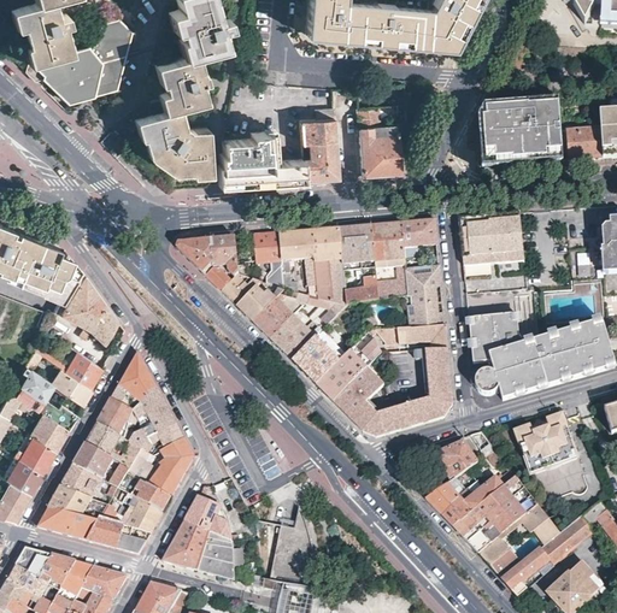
[(17,0),(12,1),(11,5),(9,7),(12,22),(19,19),(23,37),(21,37),(25,57),(64,47),(57,21),(60,19),(58,9),(50,11),(47,0),(17,0)]
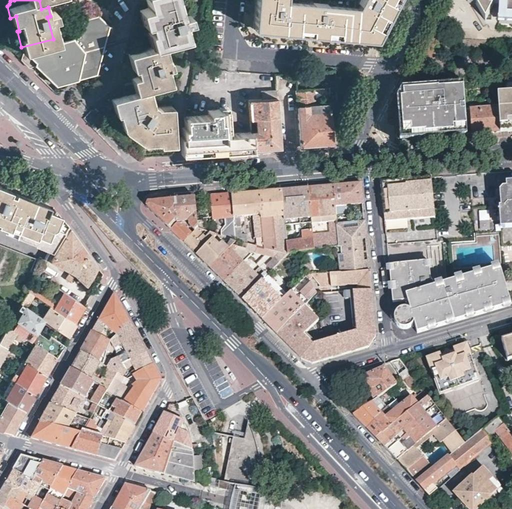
[(150,42),(163,39),(185,33),(182,18),(189,15),(187,7),(180,9),(177,0),(146,0),(146,1),(138,4),(139,11),(141,19),(147,18),(149,25),(146,26),(150,42)]
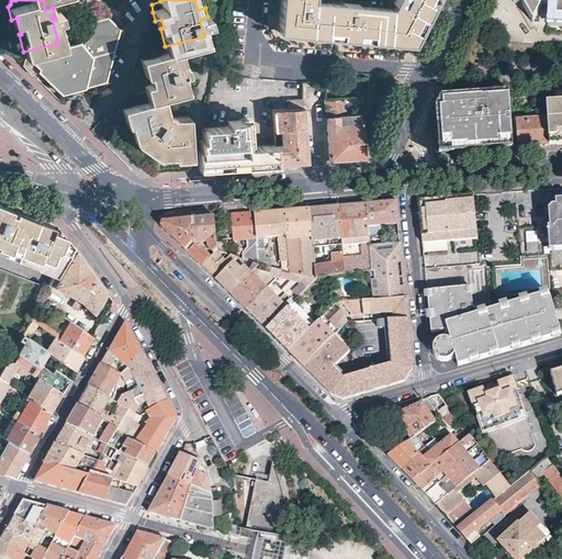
[(279,0),(277,26),(305,29),(338,31),(383,35),(409,38),(423,14),(429,0),(392,0),(389,7),(337,0),(279,0)]
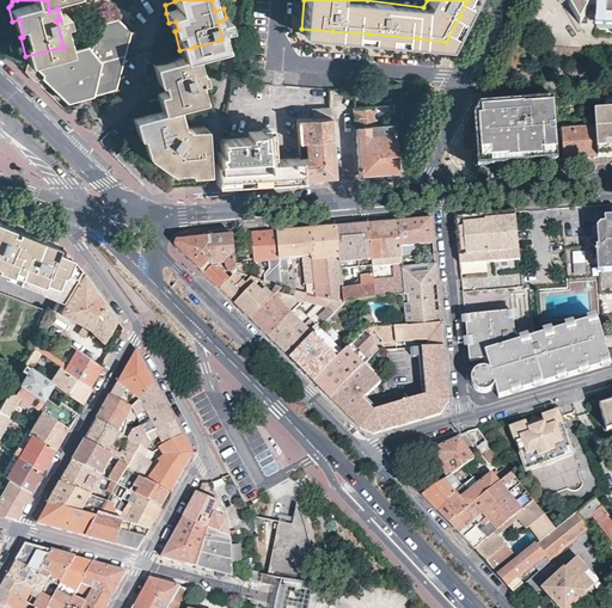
[(567,0),(580,23),(589,2),(597,4),(597,18),(611,19),(611,0),(567,0)]
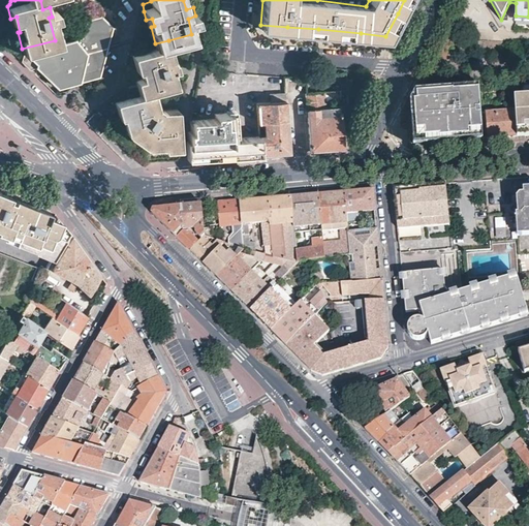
[(75,35),(55,40),(22,49),(20,49),(18,56),(26,64),(33,62),(55,83),(60,82),(87,75),(94,73),(106,23),(95,12),(80,17),(75,35)]
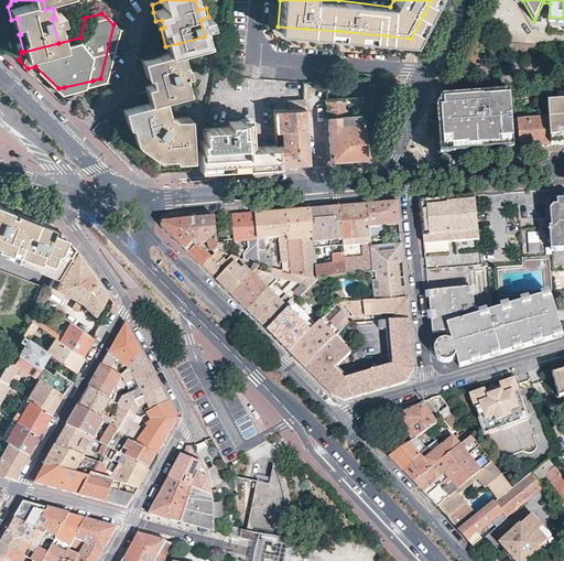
[(184,58),(180,43),(165,46),(140,53),(142,62),(144,69),(147,68),(149,77),(142,79),(147,96),(163,93),(186,86),(183,69),(187,67),(185,58),(184,58)]
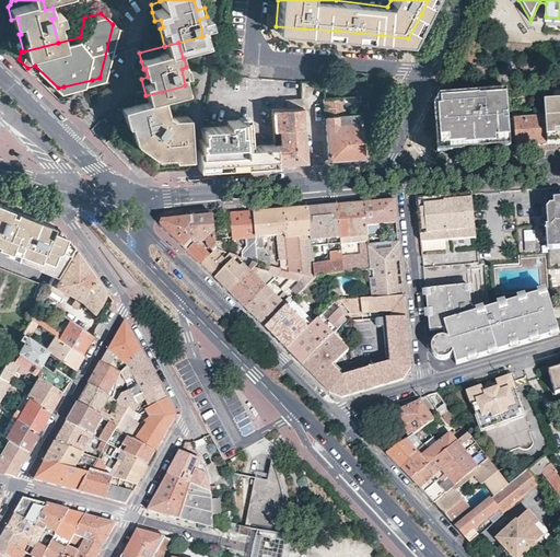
[(321,77),(322,95),(341,94),(357,92),(366,92),(364,73),(321,77)]
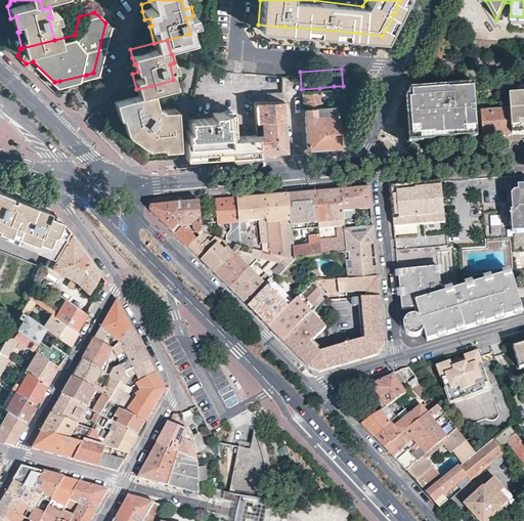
[(523,131),(523,81),(516,82),(517,93),(510,94),(510,106),(510,107),(512,133),(522,132),(523,131)]
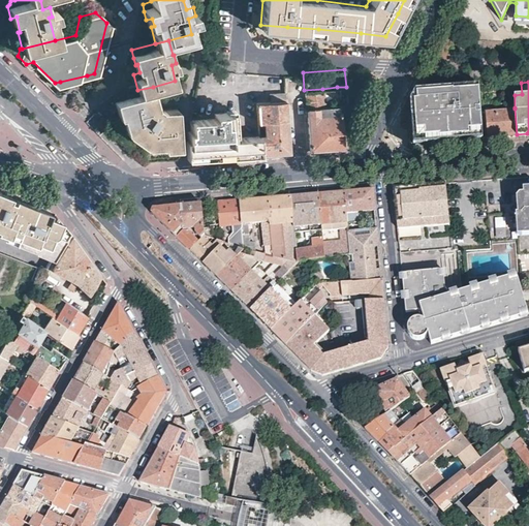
[(478,84),(415,88),(414,90),(410,98),(412,142),(426,141),(447,138),(467,137),(471,137),(470,123),(480,123),(479,106),(478,85),(478,84)]
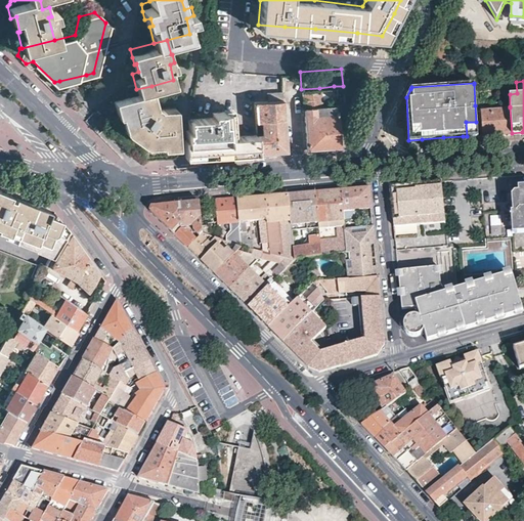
[(156,104),(151,86),(136,89),(114,95),(116,107),(117,111),(120,110),(124,126),(145,142),(162,140),(162,144),(178,142),(174,103),(156,104)]
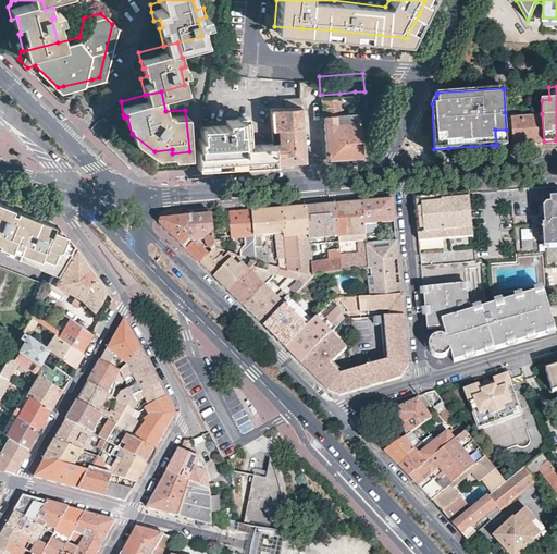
[(339,94),(320,95),(321,111),(335,110),(342,110),(341,105),(339,94)]
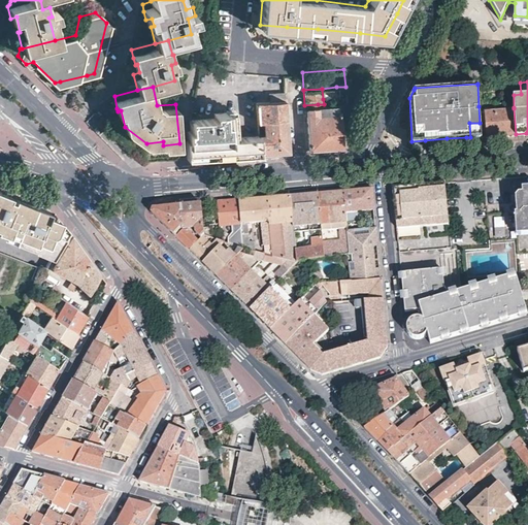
[(284,99),(284,90),(268,92),(268,99),(284,99)]
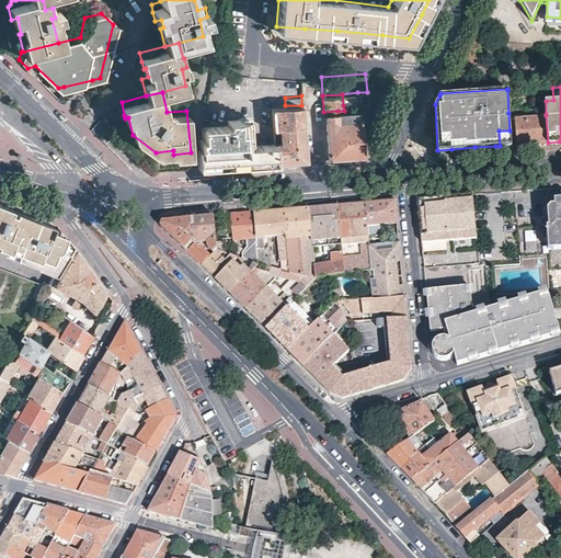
[(278,140),(272,140),(274,160),(292,160),(306,159),(304,135),(302,116),(301,105),(285,105),(270,106),(272,128),(277,128),(278,140)]
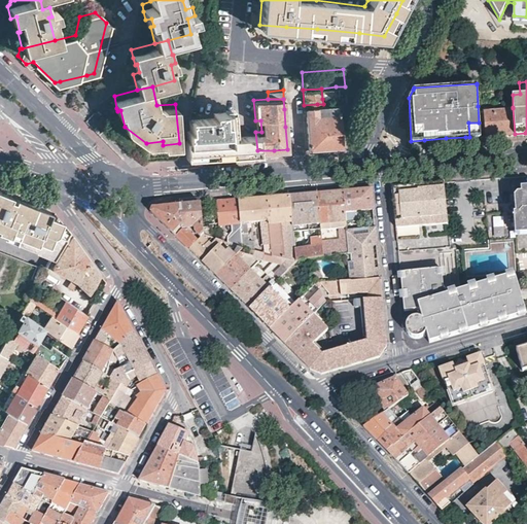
[(304,105),(307,148),(323,147),(341,145),(340,137),(338,112),(318,113),(317,104),(304,105)]
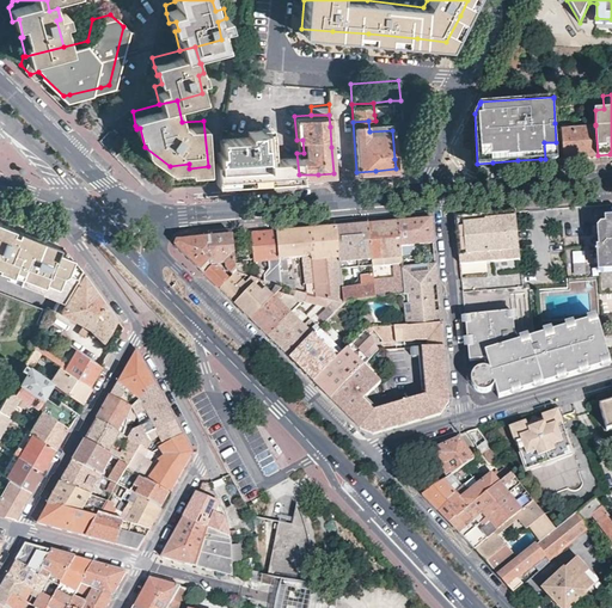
[(561,128),(563,158),(580,157),(598,155),(595,126),(561,128)]
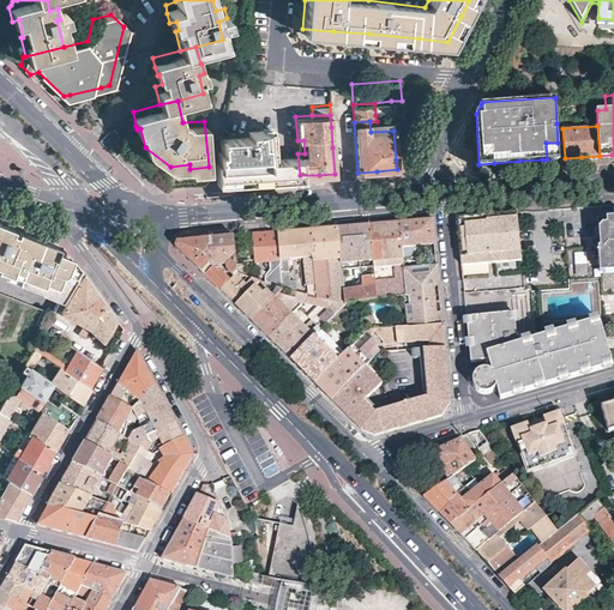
[(215,162),(216,181),(271,177),(300,175),(298,153),(266,156),(266,128),(247,130),(248,134),(218,136),(218,139),(218,149),(216,149),(217,161),(215,162)]
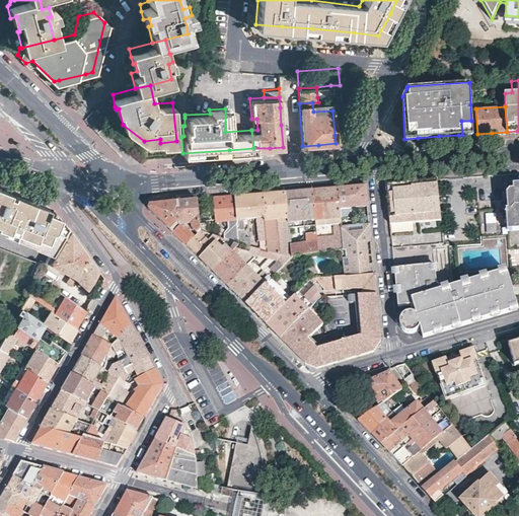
[(472,134),(471,121),(461,121),(462,135),(471,134),(472,134)]
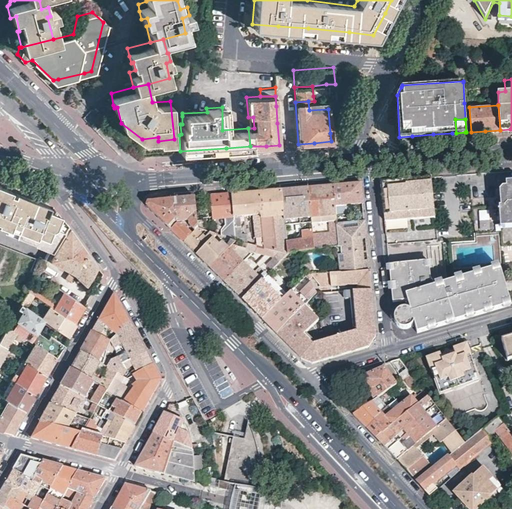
[(433,207),(431,174),(395,177),(381,179),(382,196),(385,219),(434,214),(433,207)]
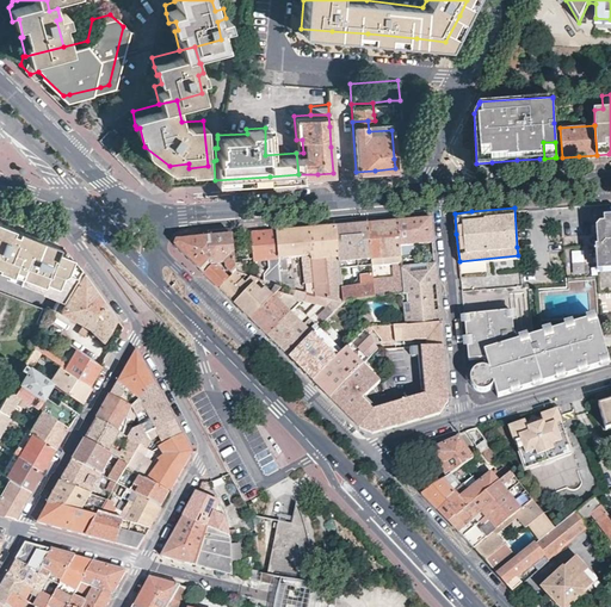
[(413,217),(396,218),(399,243),(426,241),(427,247),(432,246),(431,241),(429,215),(413,217)]
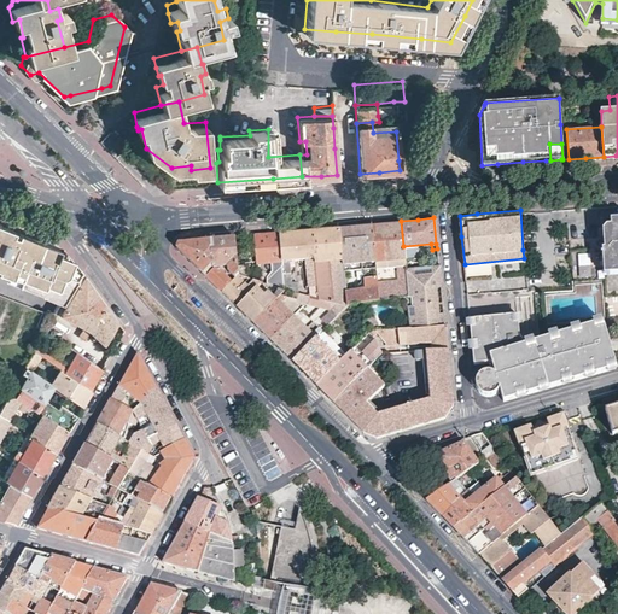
[(617,220),(611,220),(611,223),(602,223),(604,246),(602,246),(604,262),(604,268),(617,267),(617,220)]
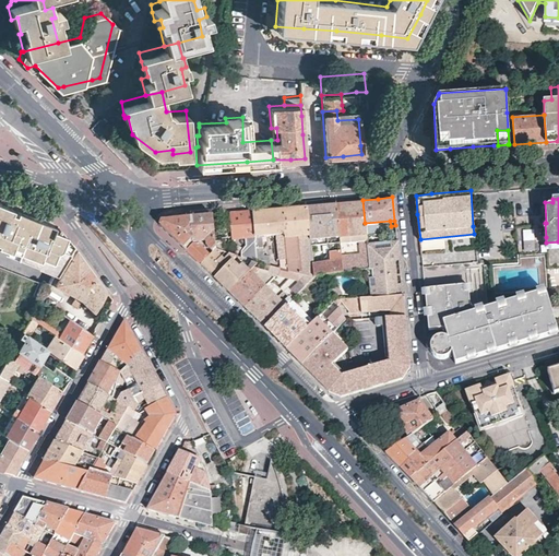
[(11,205),(0,200),(0,244),(3,246),(15,250),(36,259),(36,256),(57,264),(61,258),(71,239),(63,229),(58,222),(57,221),(54,227),(48,225),(50,221),(11,205)]
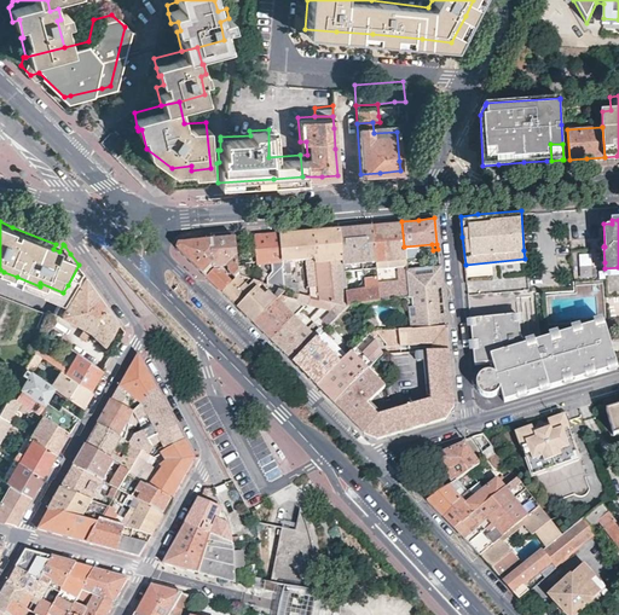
[(404,247),(401,221),(387,222),(371,224),(376,278),(382,278),(381,268),(377,268),(377,261),(398,260),(399,267),(405,266),(404,259),(405,259),(404,247)]
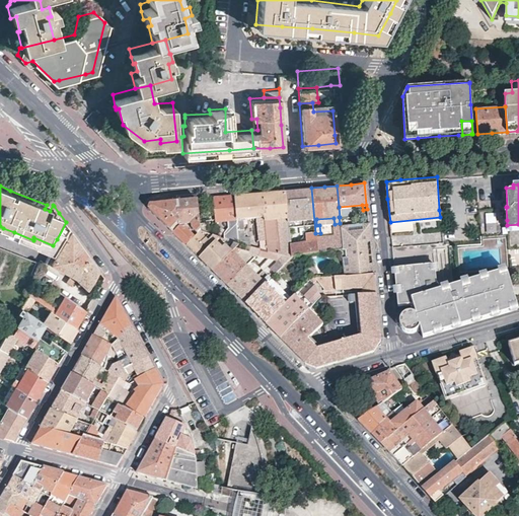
[(298,254),(317,251),(315,233),(311,188),(298,189),(285,190),(288,224),(290,224),(290,221),(302,220),(303,234),(297,234),(297,238),(289,239),(290,255),(298,254)]
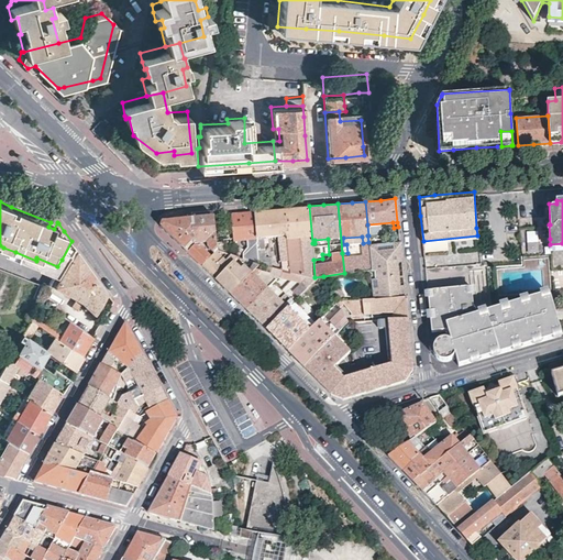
[(312,243),(309,206),(298,207),(279,209),(252,211),(254,237),(254,241),(256,263),(257,263),(268,266),(269,266),(269,254),(264,253),(263,235),(278,234),(280,259),(288,257),(288,271),(298,273),(305,275),(315,277),(313,260),(312,243)]
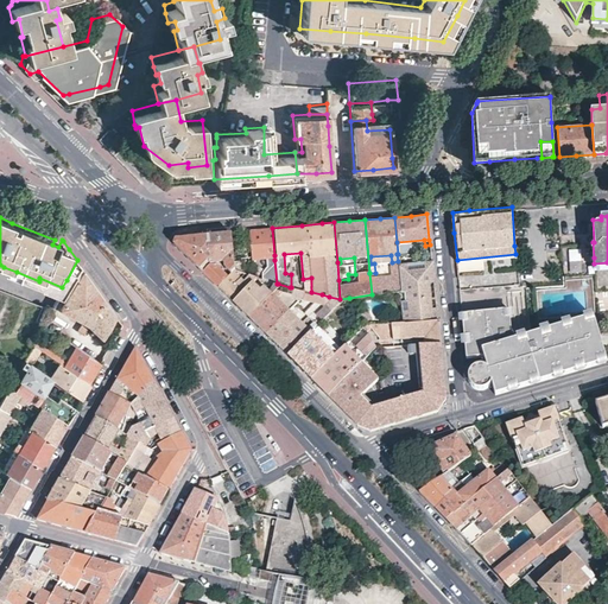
[(252,256),(274,255),(272,228),(253,229),(249,229),(252,256)]
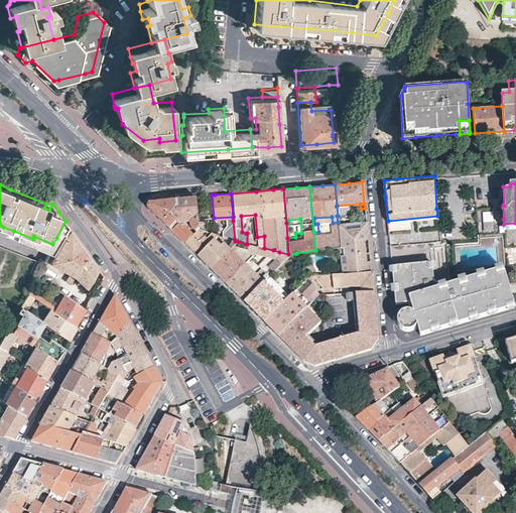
[(175,234),(183,242),(198,228),(198,227),(198,221),(196,197),(171,198),(148,200),(145,205),(175,234)]
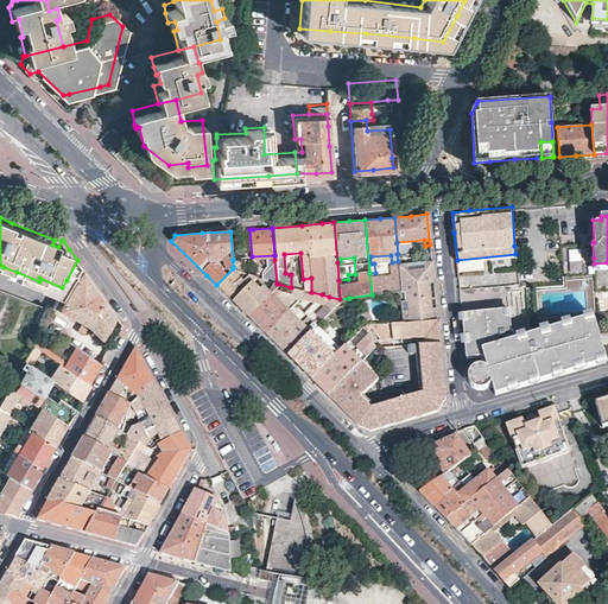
[(435,290),(431,261),(413,262),(413,259),(405,260),(405,264),(398,264),(398,271),(400,288),(405,288),(405,297),(400,298),(401,320),(437,319),(435,290)]
